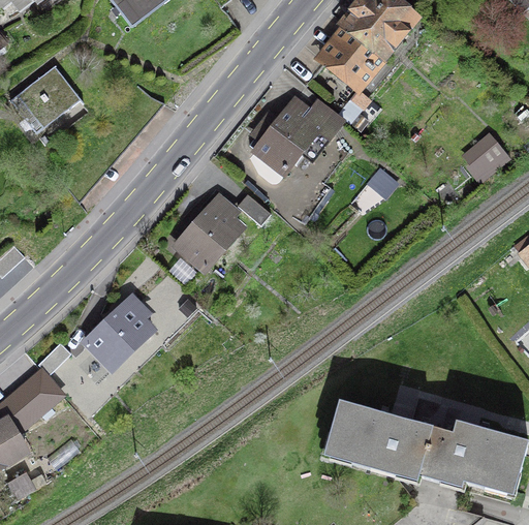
[(21,9),(32,0),(0,0),(0,1),(1,3),(4,0),(12,0),(21,9)]
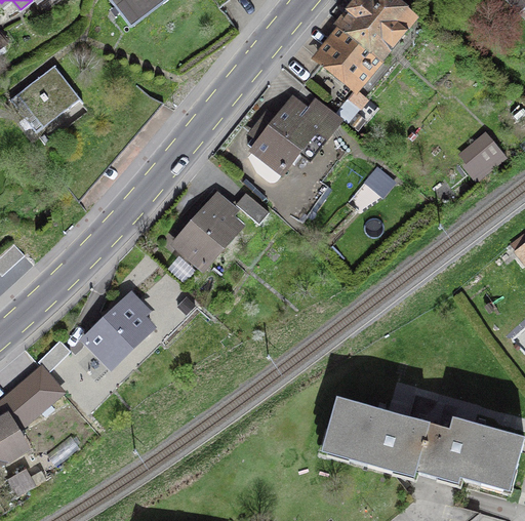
[(112,0),(130,24),(162,0),(112,0)]
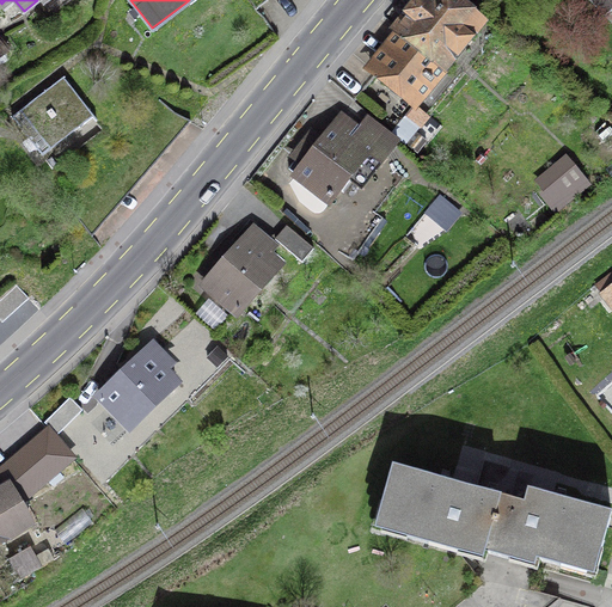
[(398,29),(371,63),(415,99),(482,19),(457,0),(416,0),(395,26),(398,29)]
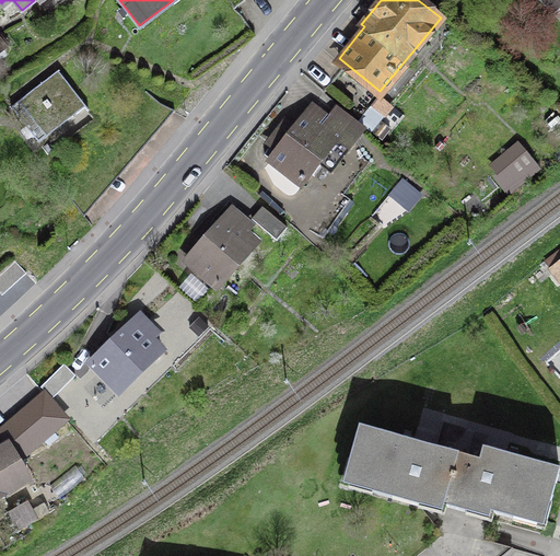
[(46,131),(85,104),(57,68),(19,96),(46,131)]
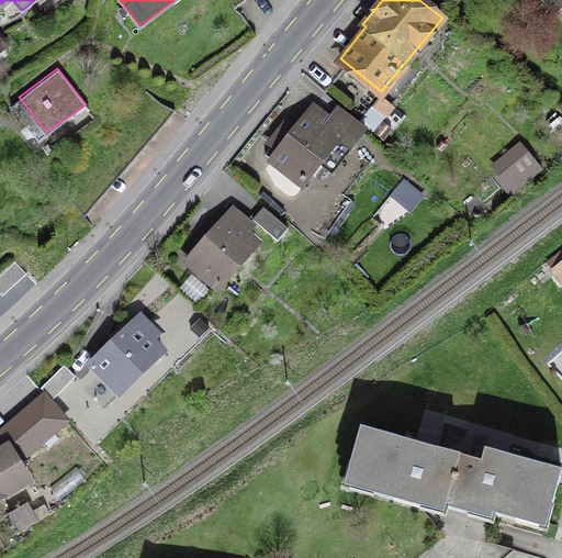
[(318,159),(332,169),(364,125),(337,103),(327,116),(312,105),(293,127),(285,122),(271,140),(279,146),(272,155),(303,179),(318,159)]
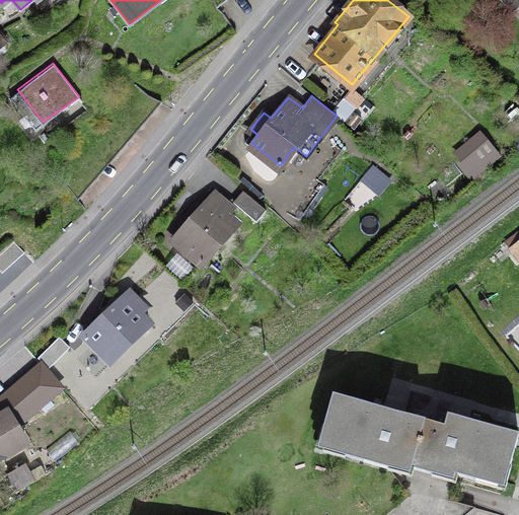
[(233,199),(255,219),(266,208),(242,188),(233,199)]
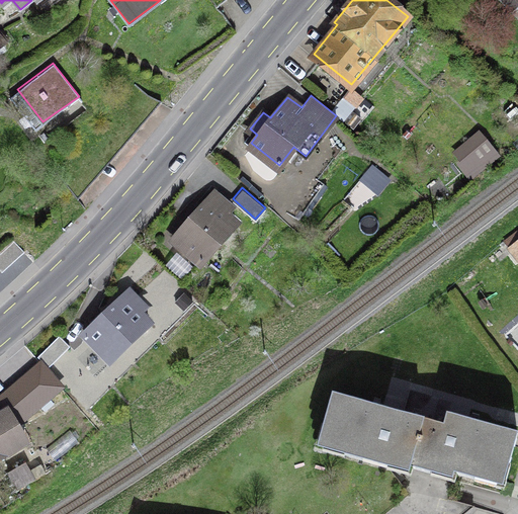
[(180,221),(182,223),(173,236),(200,259),(234,221),(223,211),(229,204),(212,190),(189,218),(184,216),(180,221)]
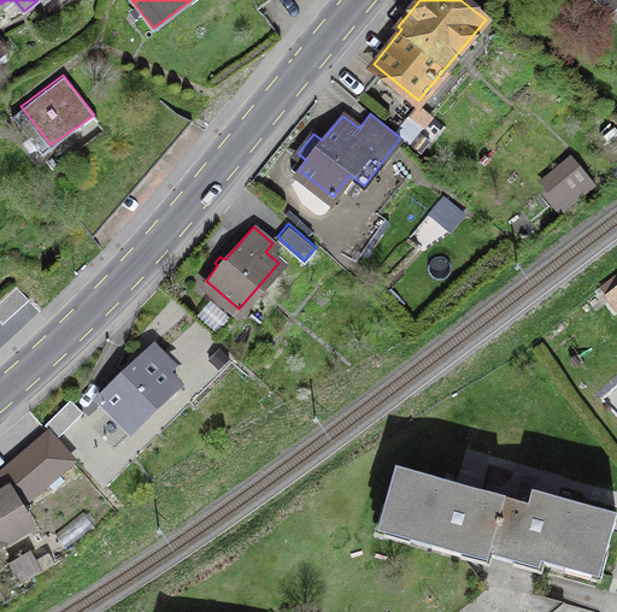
[(616,271),(605,282),(616,296),(616,271)]
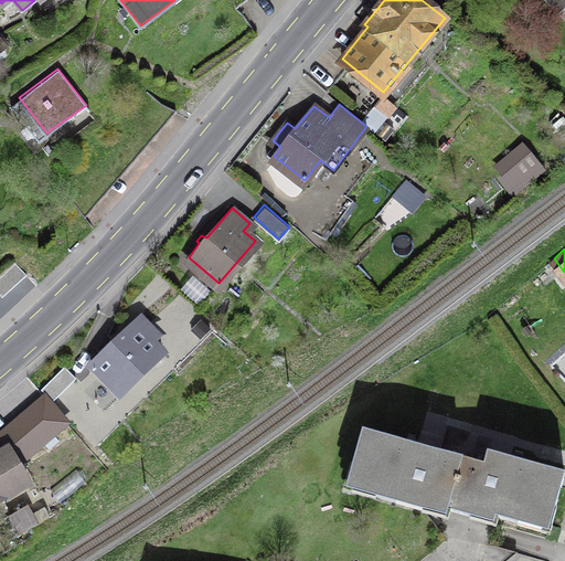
[(0,292),(1,294),(25,272),(14,260),(0,272),(0,292)]
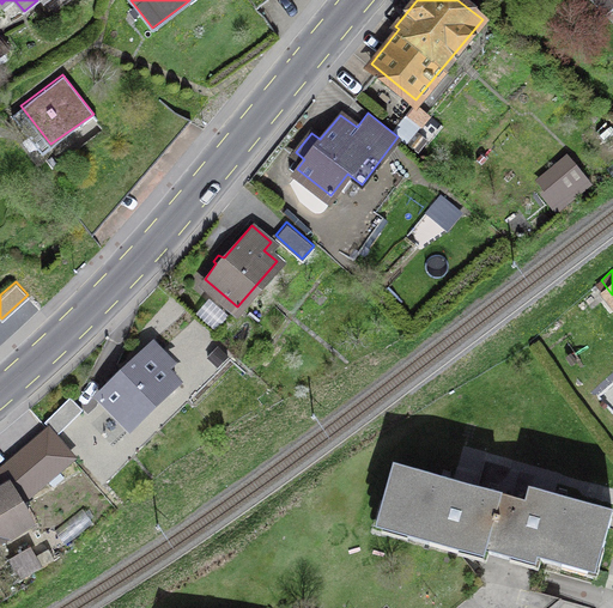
[(113,378),(99,391),(129,423),(173,380),(161,366),(167,360),(150,342),(120,371),(119,370),(111,377),(113,378)]
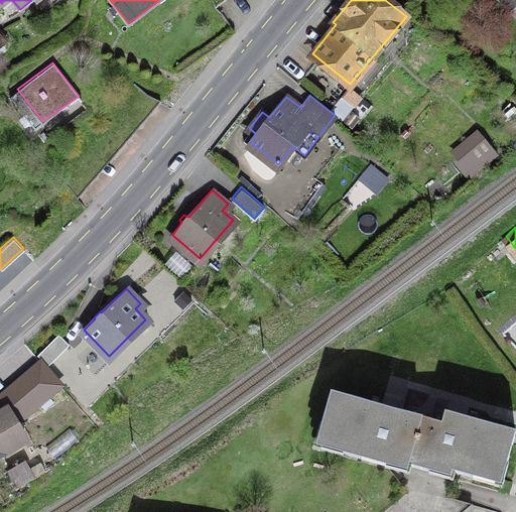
[(69,342),(58,331),(35,351),(45,362),(69,342)]
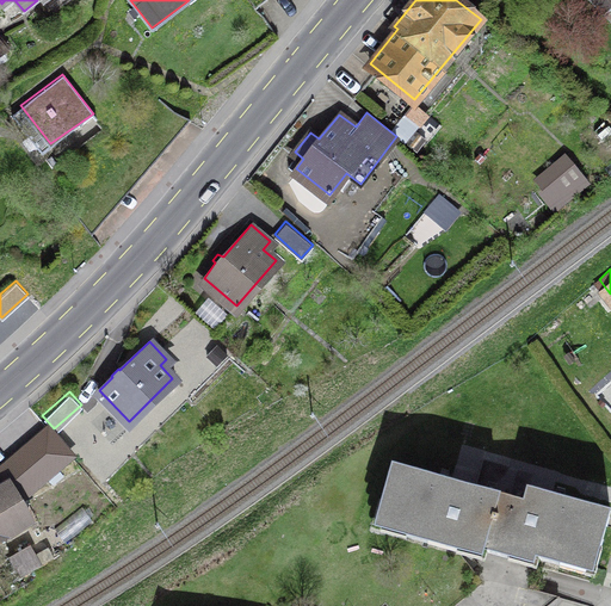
[(485,539),(499,490),(390,459),(380,498),(387,500),(380,529),(405,535),(406,532),(456,548),(458,539),(483,546),(485,539)]
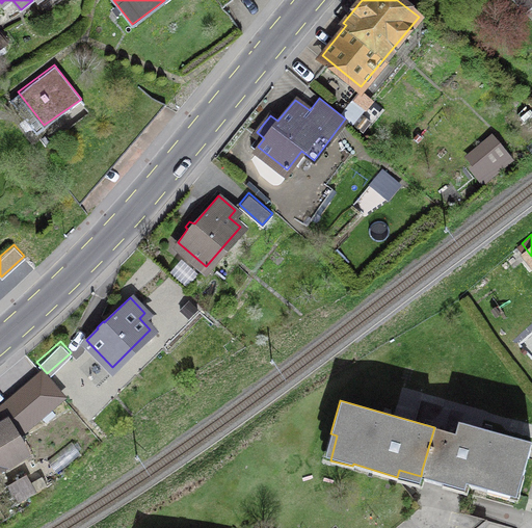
[(0,421),(0,441),(11,458),(25,450),(5,418),(0,421)]
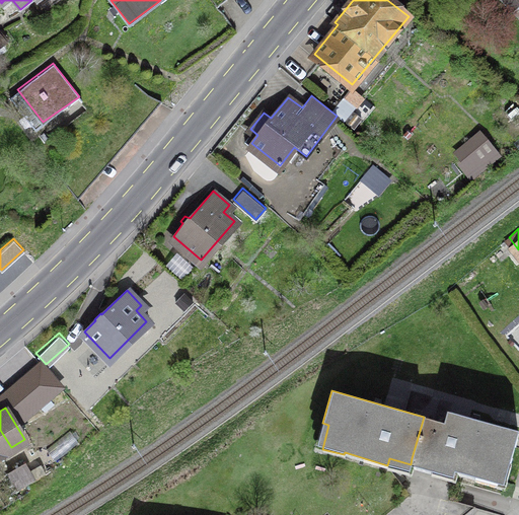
[(447,412),(444,422),(424,417),(412,458),(411,464),(432,470),(433,464),(475,476),(477,470),(499,476),(503,462),(509,463),(518,432),(447,412)]
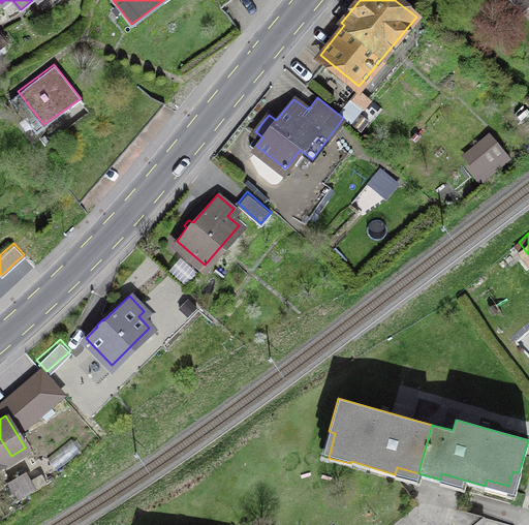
[(0,462),(11,456),(0,438),(0,462)]
